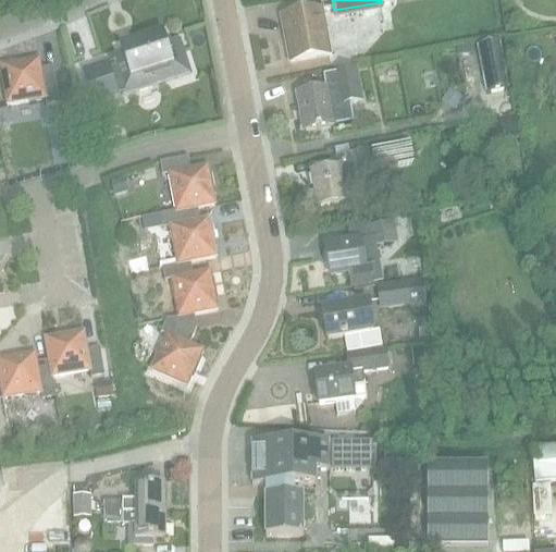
[(320,4),(282,12),(289,57),(329,50),(320,4)]
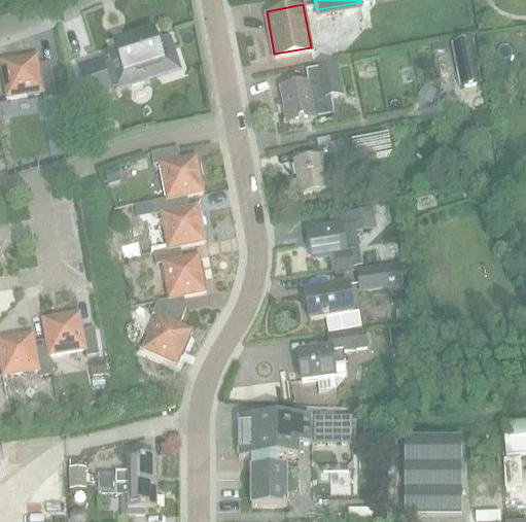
[(116,46),(104,50),(106,55),(80,63),(90,92),(115,83),(115,85),(179,65),(169,36),(156,40),(152,28),(114,40),(116,46)]
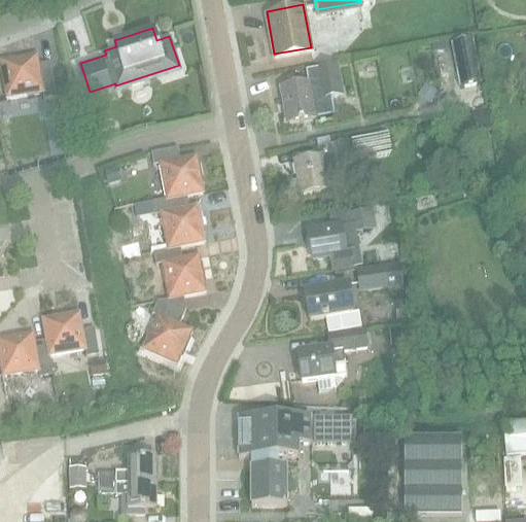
[(452,40),(460,85),(482,80),(474,36),(452,40)]
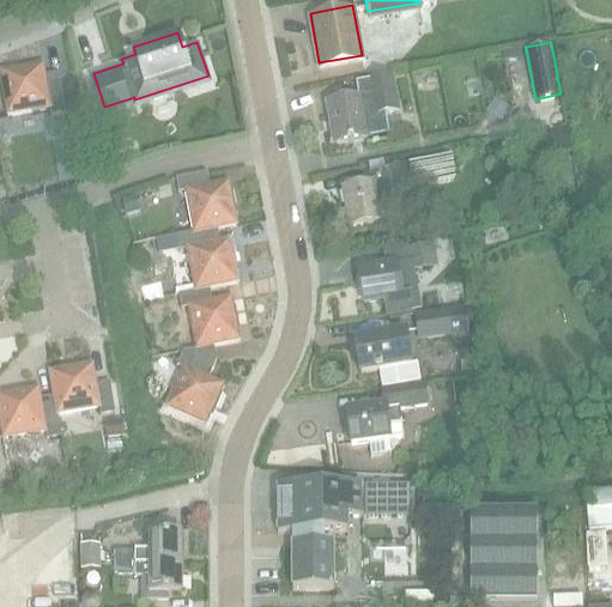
[(502,47),(503,56),(523,54),(521,44),(502,47)]
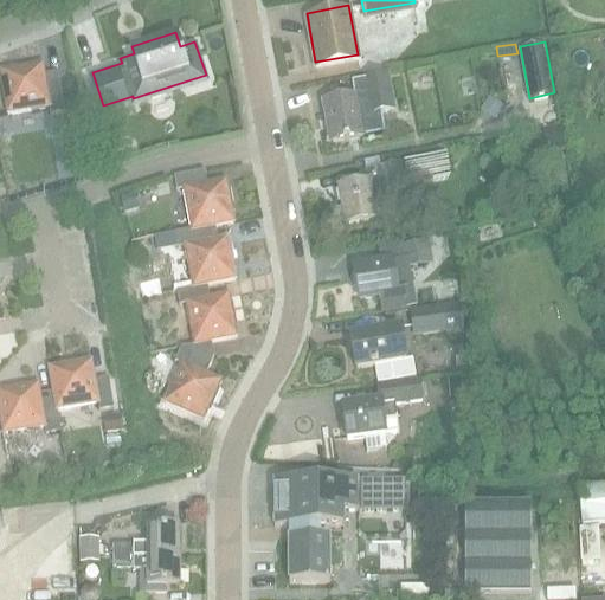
[(18,64),(0,68),(8,109),(49,102),(51,110),(65,107),(58,68),(44,69),(43,60),(37,62),(33,59),(18,62),(18,64)]
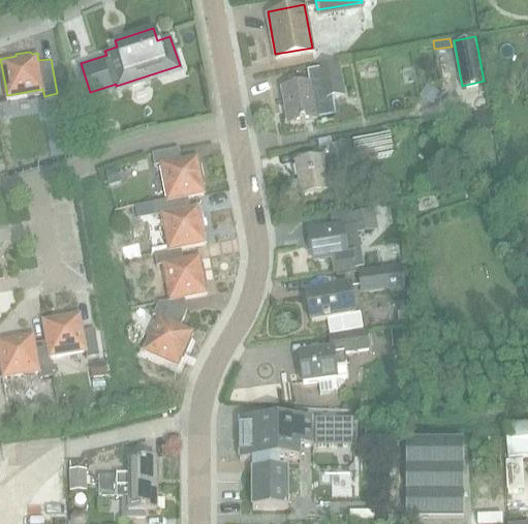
[(309,79),(281,84),(283,97),(285,97),(290,120),(301,118),(305,117),(317,115),(336,111),(332,92),(333,92),(343,90),(337,60),(317,64),(306,65),(309,79)]
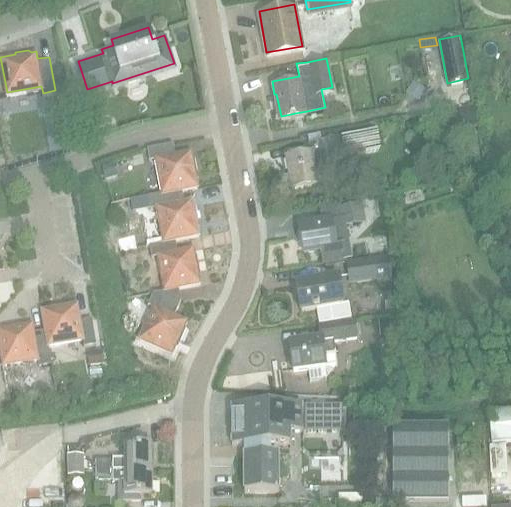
[(413,77),(406,87),(417,95),(424,84),(413,77)]
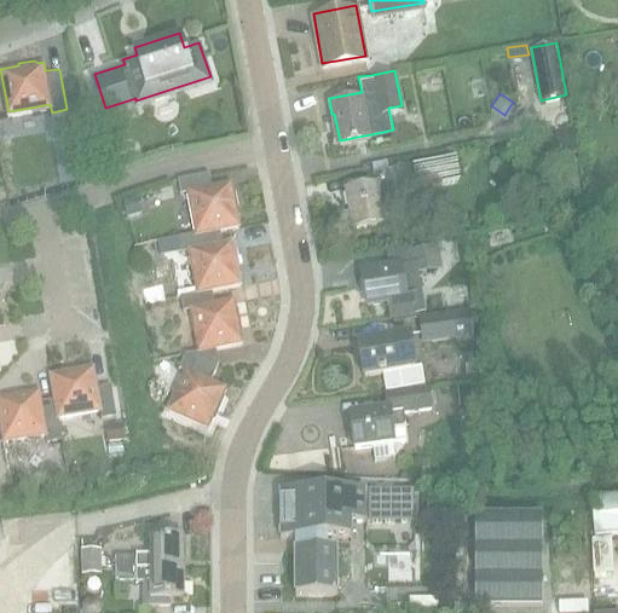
[(571,123),(542,129),(546,151),(576,145),(571,123)]
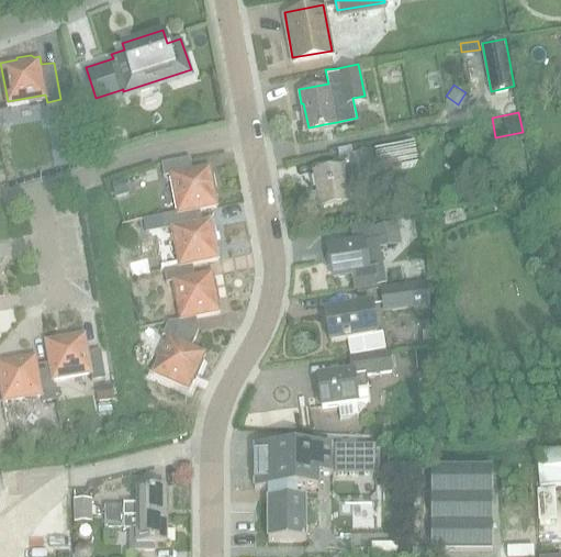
[(66,155),(80,153),(73,114),(58,118),(66,155)]
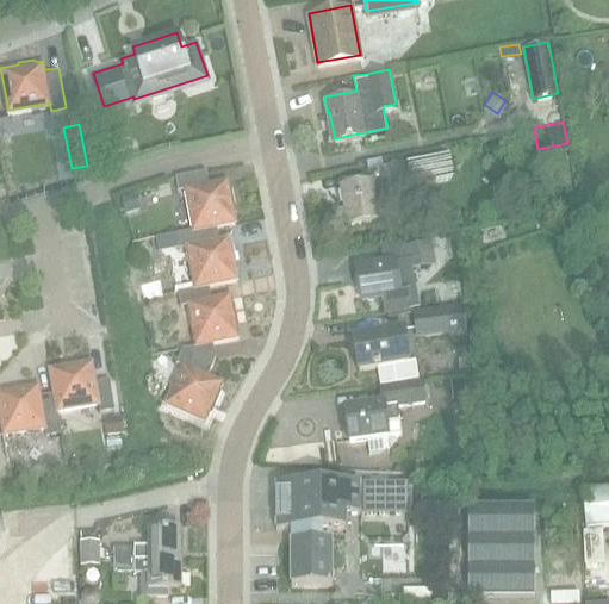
[(370,180),(341,185),(348,220),(376,215),(373,198),(387,195),(386,187),(409,182),(451,174),(447,151),(405,159),(381,163),(380,156),(366,159),(370,180)]
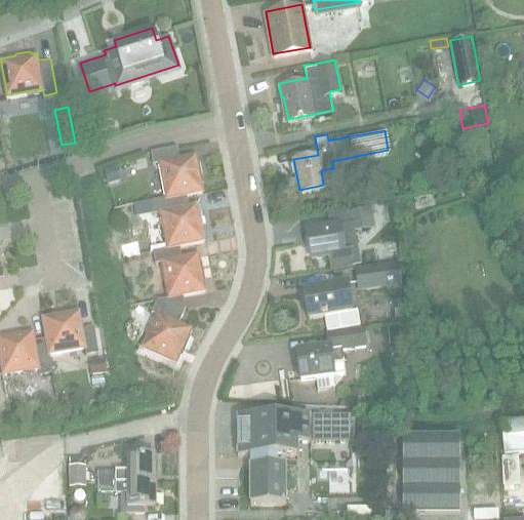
[(159,161),(166,195),(166,196),(187,192),(187,193),(202,190),(200,174),(202,173),(199,160),(196,158),(196,153),(179,156),(177,145),(151,149),(153,162),(159,161)]
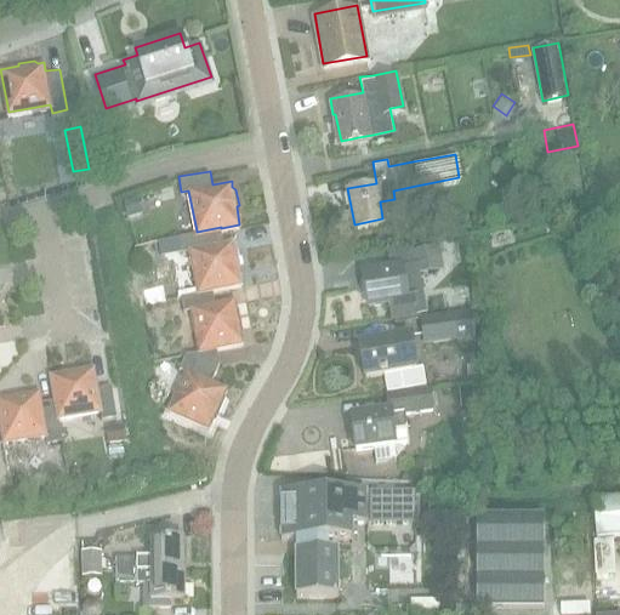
[(137,193),(123,197),(128,211),(141,208),(137,193)]
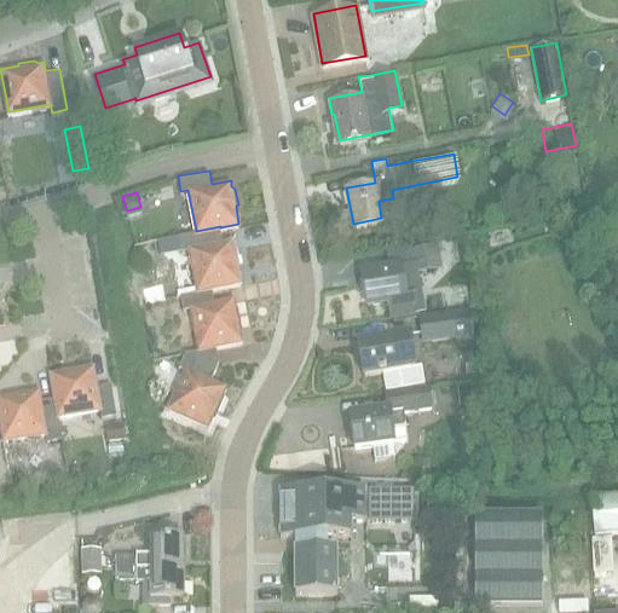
[(190,248),(197,289),(212,287),(241,282),(236,264),(240,262),(236,247),(234,244),(232,238),(223,241),(220,227),(220,226),(196,231),(196,230),(179,233),(182,249),(190,248)]
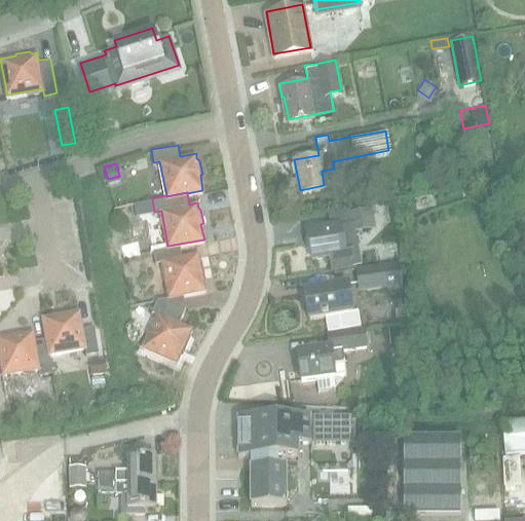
[(371,226),(368,208),(352,211),(355,229),(371,226)]
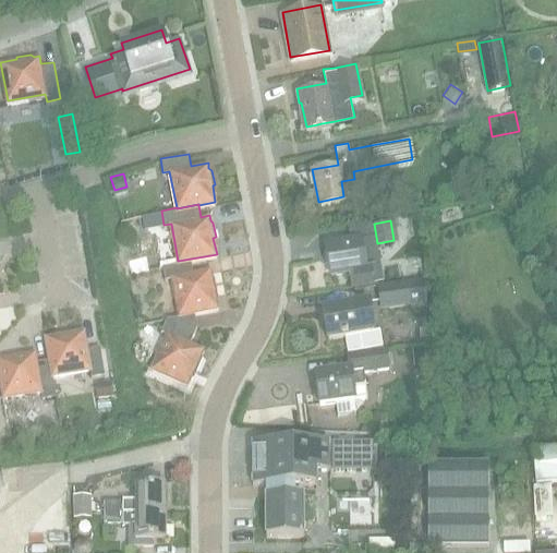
[(326,240),(330,272),(350,268),(352,283),(376,277),(374,264),(365,265),(360,235),(326,240)]
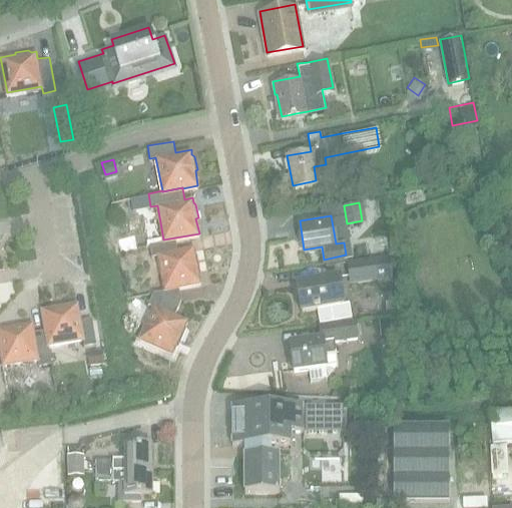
[(158,254),(164,288),(178,286),(199,282),(197,267),(199,267),(197,254),(194,250),(193,246),(177,249),(175,238),(175,237),(163,239),(149,242),(151,255),(158,254)]
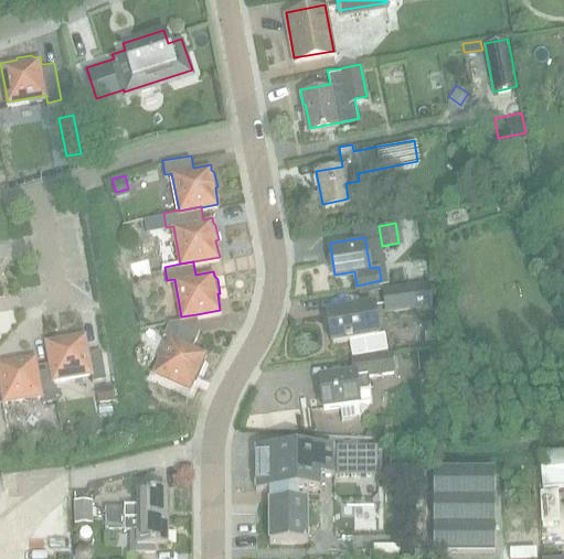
[(425,279),(382,285),(385,310),(428,303),(433,303),(432,278),(425,279)]
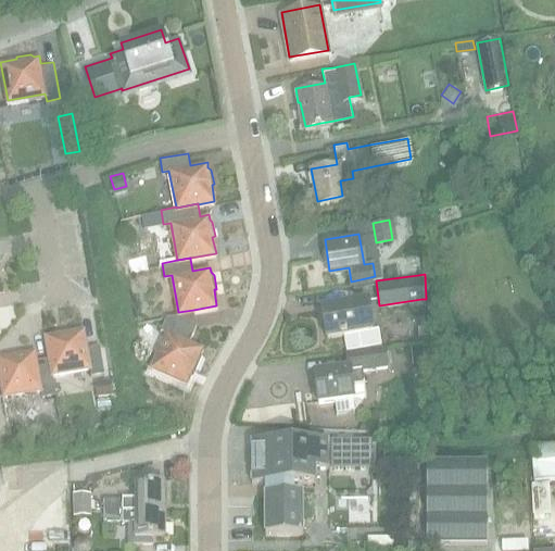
[(369,341),(367,327),(371,326),(366,297),(323,304),(327,333),(343,330),(345,346),(369,341)]
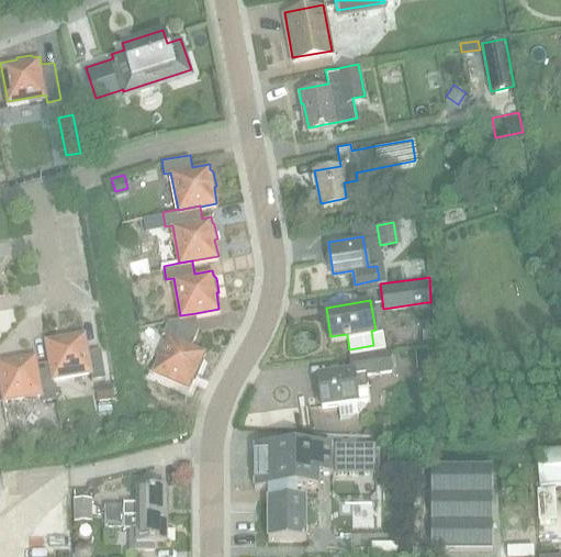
[(195,313),(180,315),(168,318),(161,331),(168,334),(153,370),(189,386),(195,370),(198,371),(204,358),(202,355),(205,349),(191,344),(199,326),(195,313)]
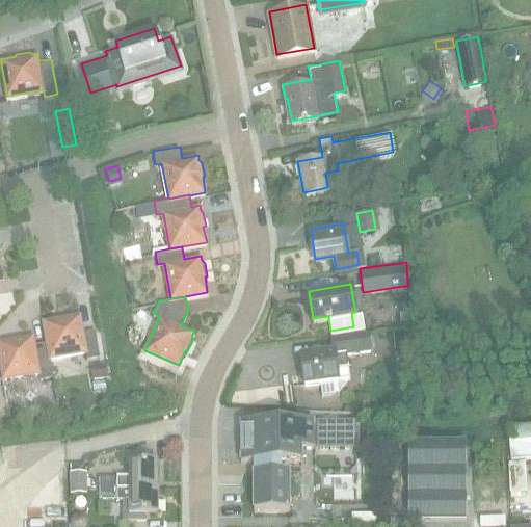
[(43,319),(47,340),(49,357),(50,357),(86,350),(87,357),(100,354),(95,327),(83,330),(80,313),(75,314),(72,312),(58,314),(59,317),(43,319)]
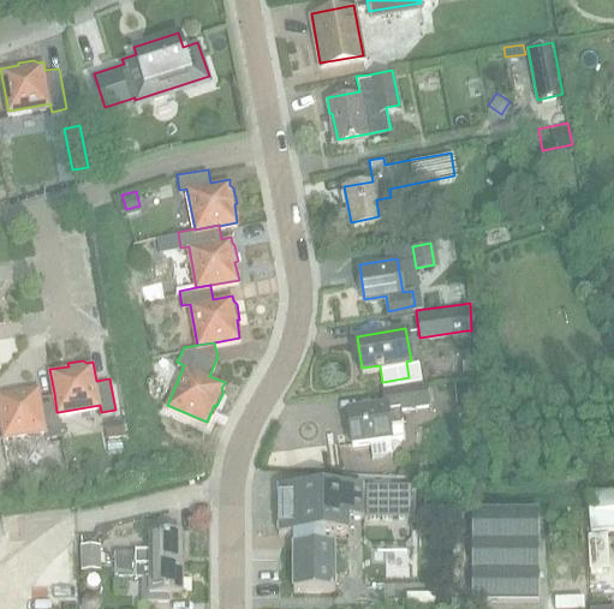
[(471,380),(455,381),(457,400),(472,399),(471,380)]
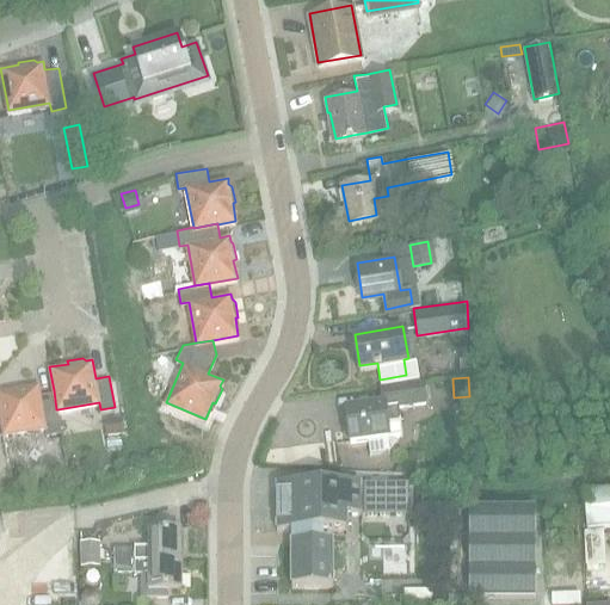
[(386,418),(400,417),(398,405),(427,400),(424,378),(381,384),(383,401),(346,407),(350,439),(388,434),(386,418)]
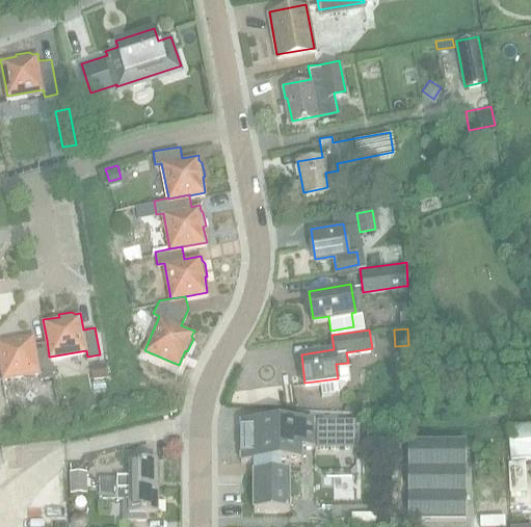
[(49,357),(47,340),(34,342),(33,334),(28,335),(26,333),(11,336),(11,338),(0,339),(0,361),(3,377),(40,371),(41,377),(53,375),(50,357),(49,357)]
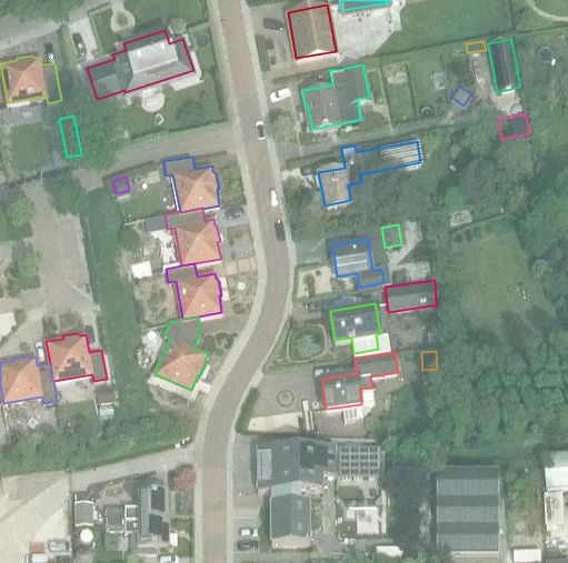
[(112,385),(98,388),(100,402),(115,400),(112,385)]
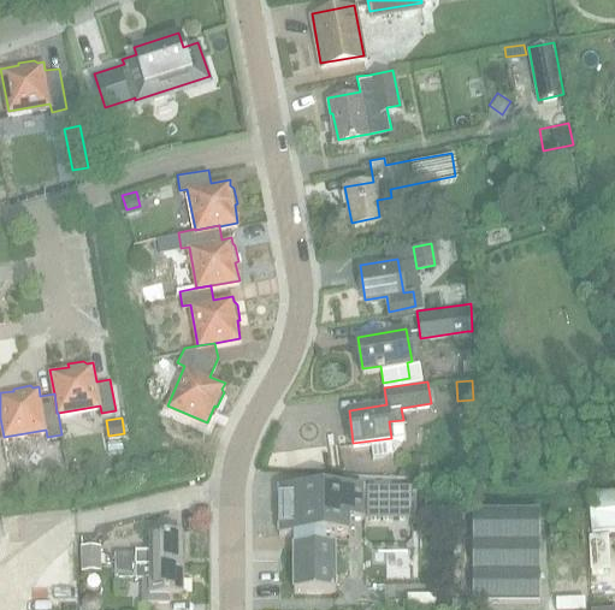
[(461,461),(456,467),(459,474),(467,475),(472,469),(468,462),(461,461)]
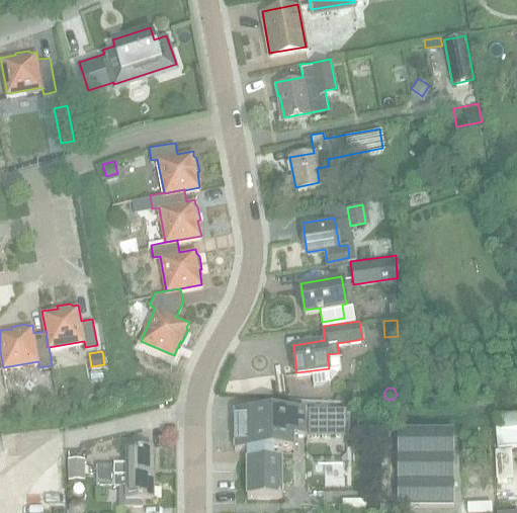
[(251,408),(234,408),(235,447),(252,447),(252,457),(247,457),(248,496),(281,496),(305,496),(305,493),(309,493),(309,457),(294,457),(294,448),(294,434),(347,434),(347,408),(269,408),(269,403),(251,403),(251,408)]
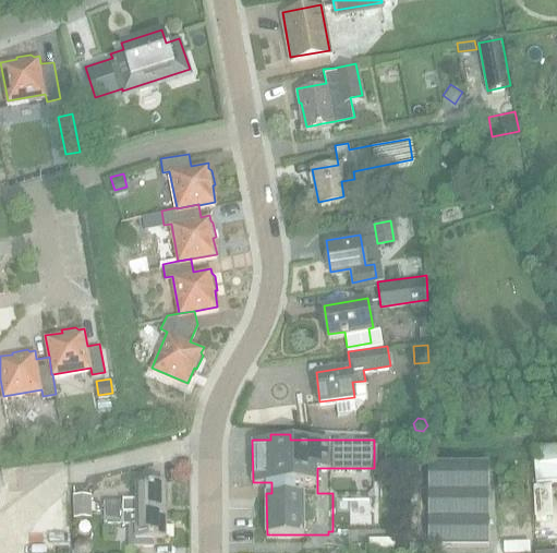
[(536,483),(556,480),(556,448),(532,452),(536,483)]
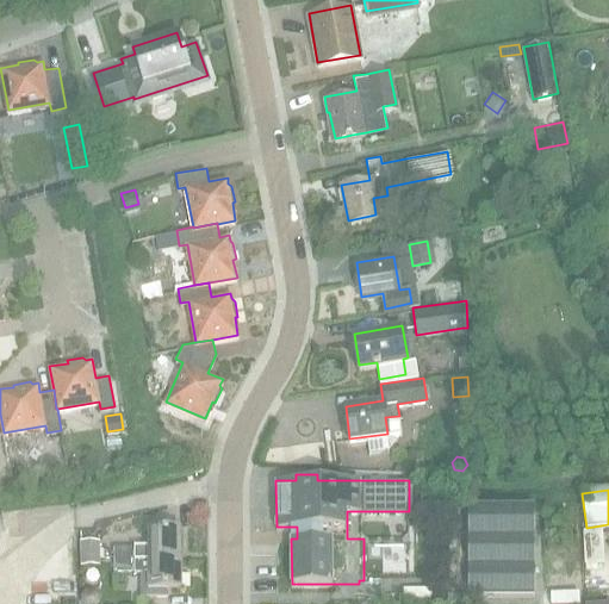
[(468,593),(533,593),(533,504),(468,504),(468,593)]
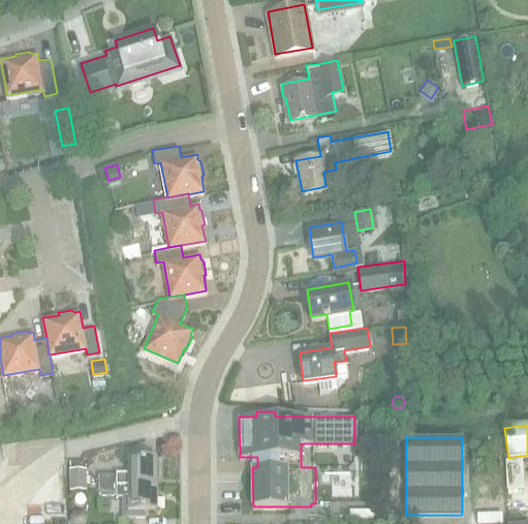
[(99,472),(99,483),(156,483),(156,458),(145,458),(145,450),(129,450),(129,472),(99,472)]
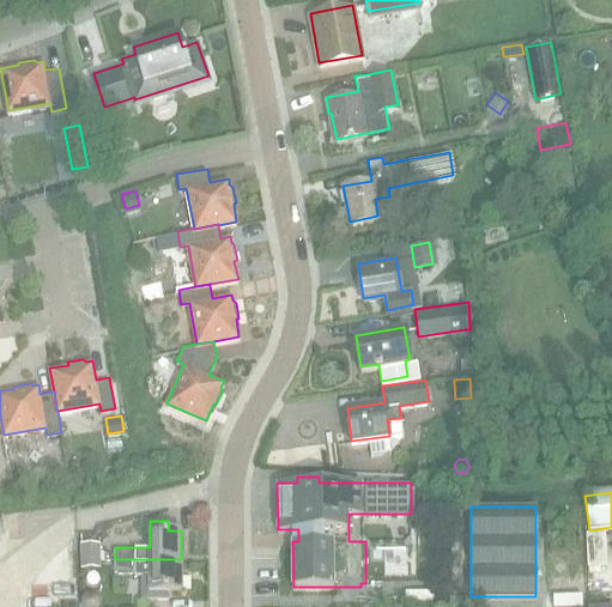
[(80,541),(82,565),(101,564),(100,541),(80,541)]
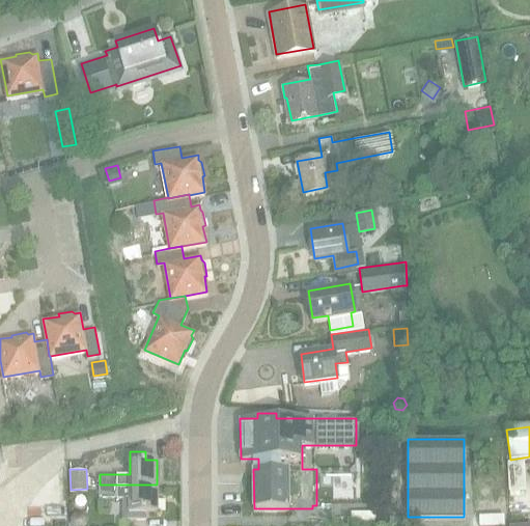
[(157,485),(100,485),(100,495),(117,495),(117,497),(123,498),(123,516),(145,516),(145,509),(157,509),(157,485)]
